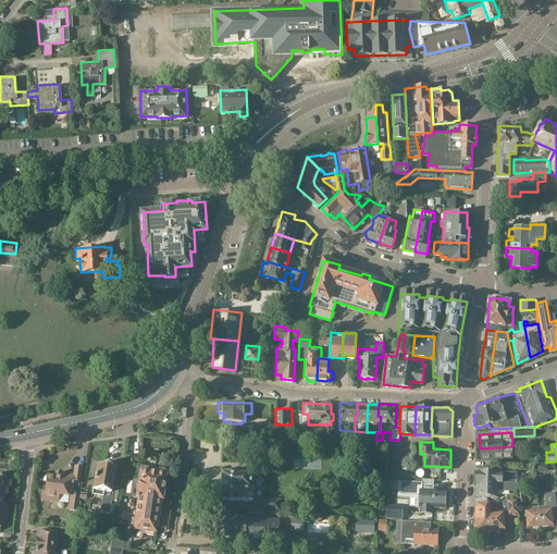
[(512,450),(512,446),(480,448),(480,460),(512,458),(512,456),(514,455),(514,451),(512,450)]
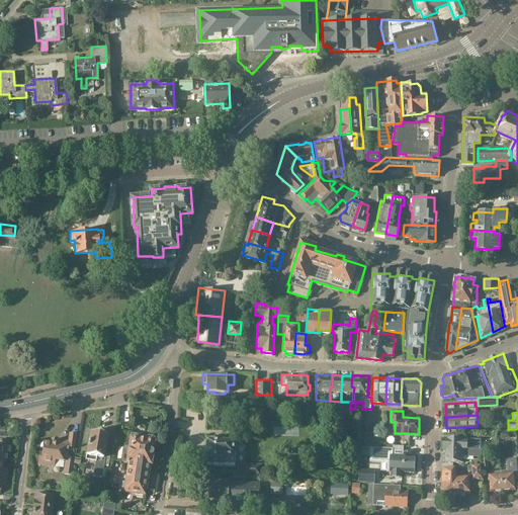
[(93,475),(101,476),(103,463),(108,464),(110,451),(104,450),(107,433),(90,430),(86,453),(85,458),(95,459),(95,462),(93,475)]
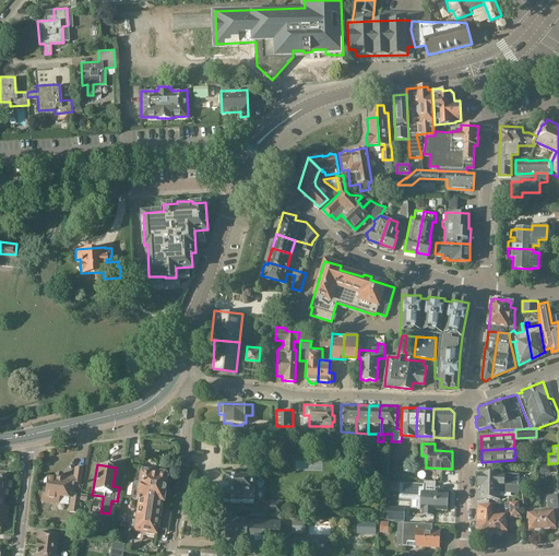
[(74,466),(73,475),(57,473),(56,476),(47,475),(45,486),(43,486),(42,497),(58,499),(59,494),(70,495),(68,510),(78,511),(80,499),(80,496),(75,495),(76,492),(72,492),(73,485),(79,486),(82,468),(74,466)]
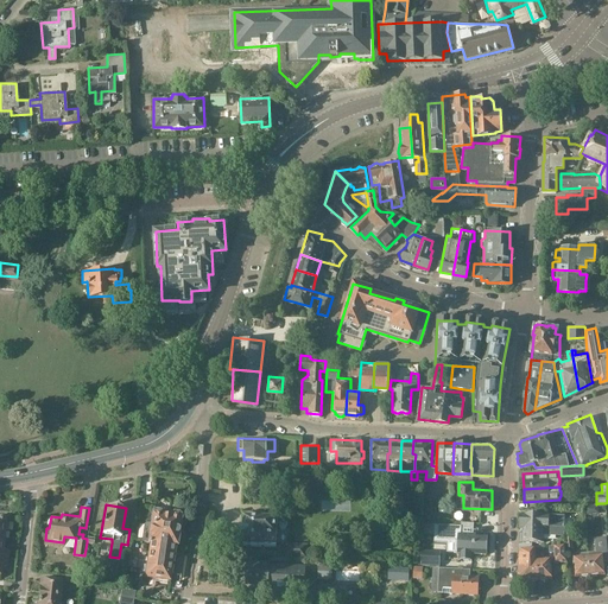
[(169,514),(163,513),(164,508),(153,507),(152,512),(151,512),(150,521),(146,521),(144,522),(141,540),(147,540),(150,541),(144,577),(170,580),(175,545),(177,545),(181,516),(178,512),(173,512),(169,514)]
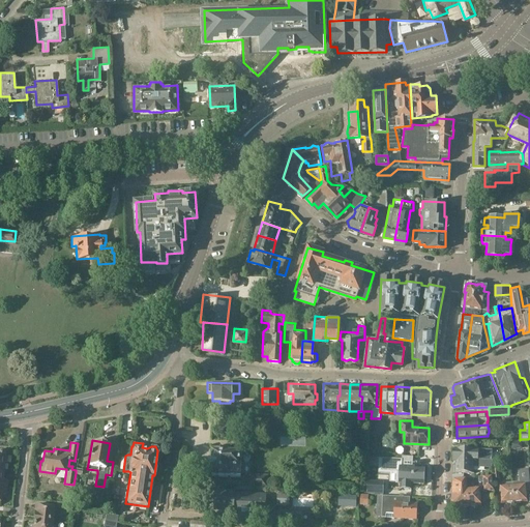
[(232,447),(212,446),(212,460),(209,459),(209,464),(212,464),(212,475),(241,476),(242,451),(231,450),(232,447)]
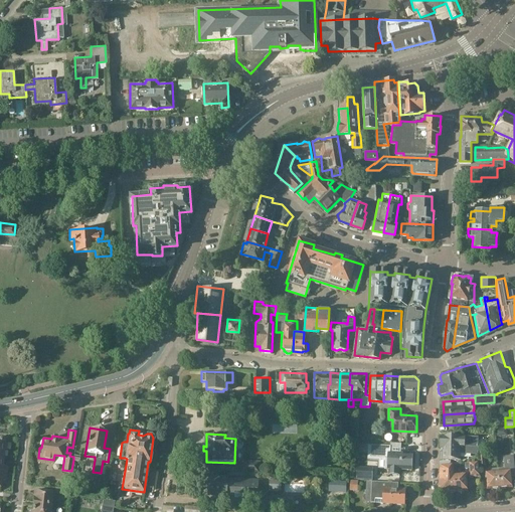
[(0,455),(3,456),(4,449),(7,449),(8,436),(2,435),(1,440),(0,439),(0,455)]
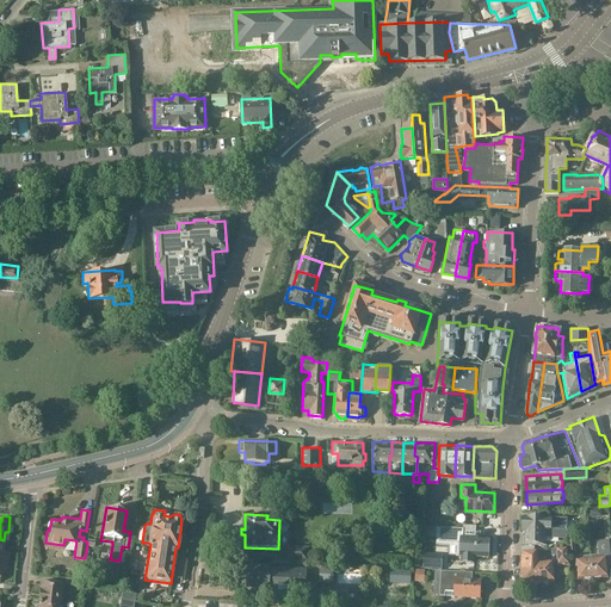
[(522,515),(522,527),(566,528),(569,528),(569,518),(553,516),(522,515)]
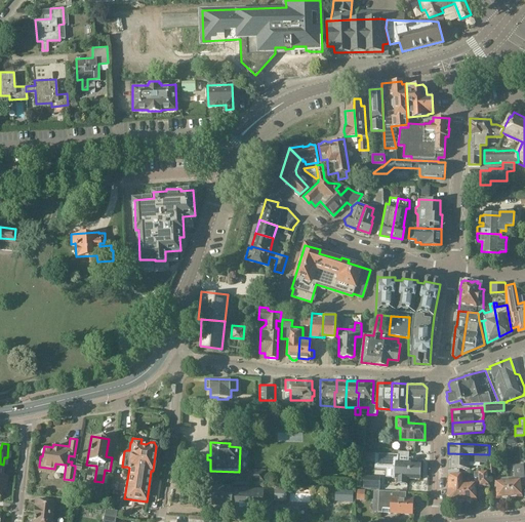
[(394,465),(393,476),(395,476),(395,477),(396,477),(396,482),(407,483),(408,477),(420,478),(421,460),(398,459),(399,452),(377,451),(377,464),(394,465)]
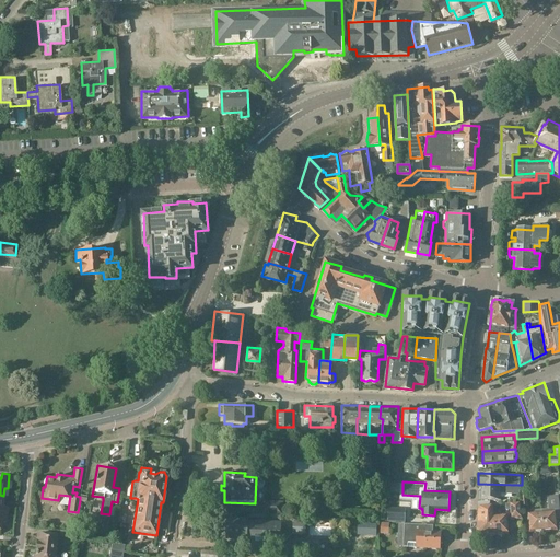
[(520,488),(518,485),(478,484),(478,486),(481,486),(481,499),(500,499),(500,491),(505,492),(505,490),(512,491),(512,490),(515,490),(515,489),(520,489),(520,488)]
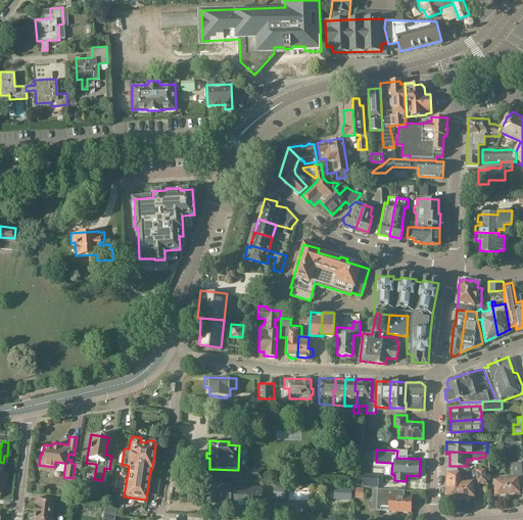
[(486,471),(493,470),(491,455),(485,456),(485,457),(486,468),(486,471)]
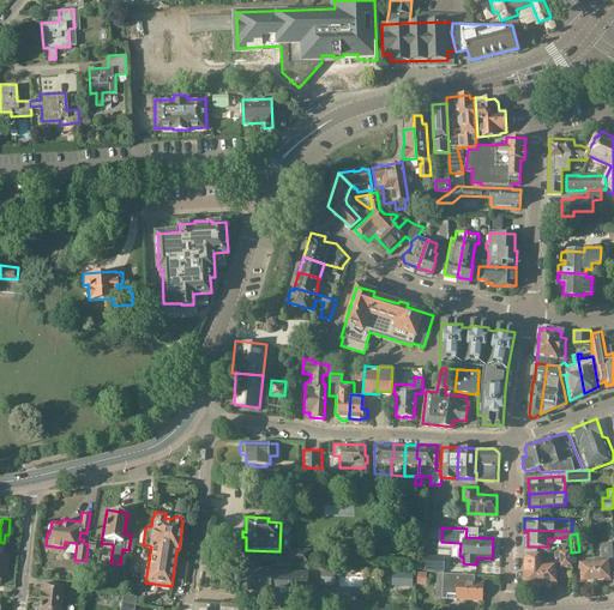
[(601,555),(594,556),(596,580),(611,579),(609,566),(613,565),(613,563),(612,541),(600,542),(601,555)]
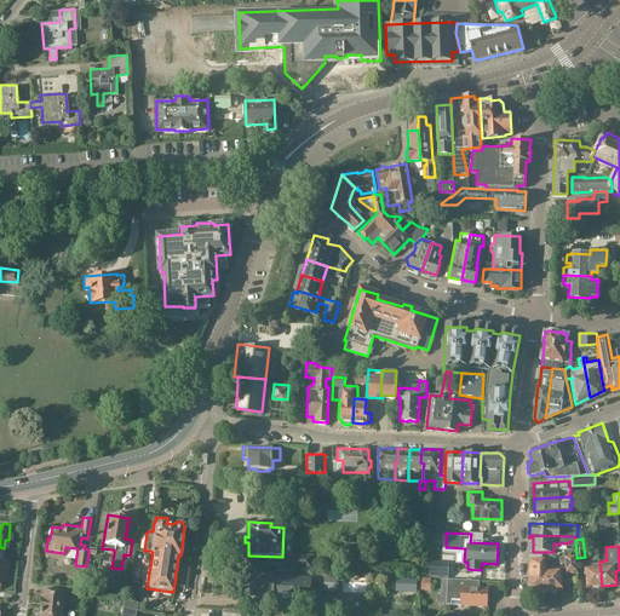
[(291,552),(291,568),(314,569),(315,553),(291,552)]
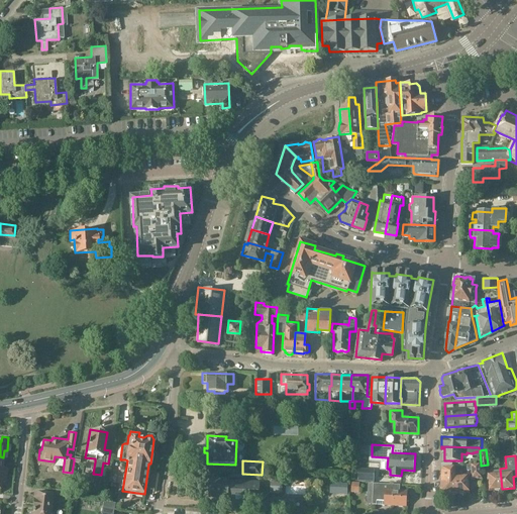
[(472,469),(473,478),(482,477),(481,466),(481,463),(467,464),(468,469),(472,469)]
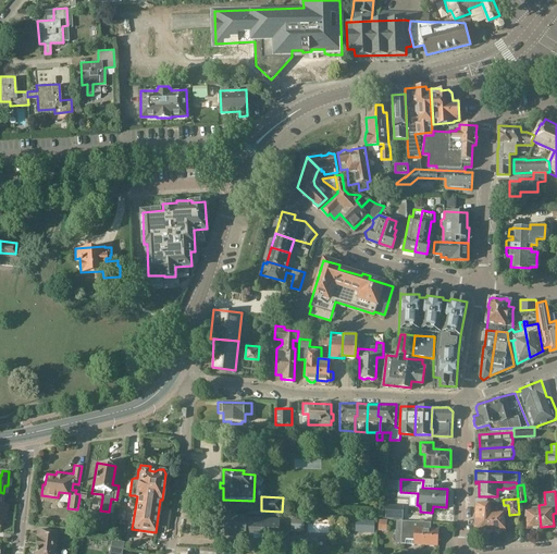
[(474,502),(473,529),(478,532),(493,531),(492,513),(491,501),(474,502)]
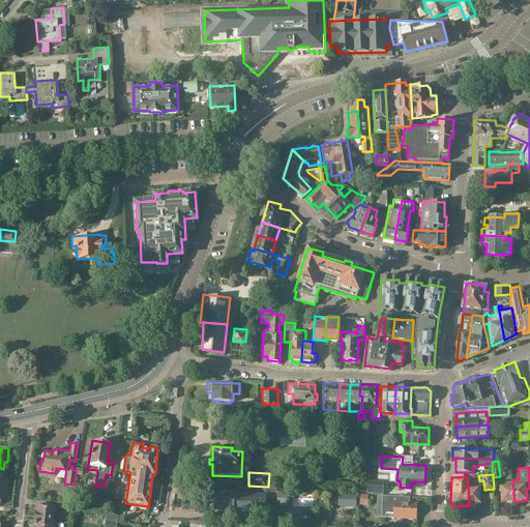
[(366,492),(383,493),(384,479),(367,478),(366,492)]
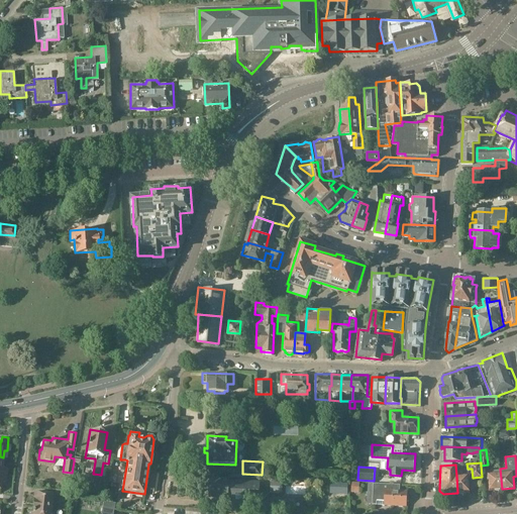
[(489,490),(502,489),(500,469),(487,470),(489,490)]
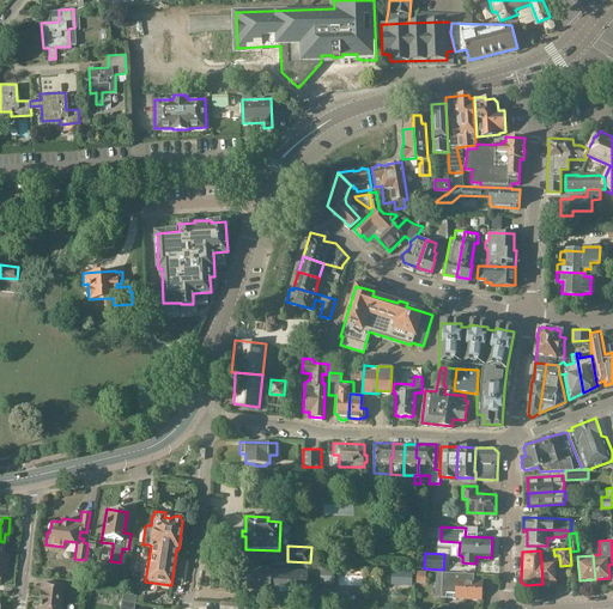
[(556,562),(541,564),(542,584),(557,582),(556,562)]
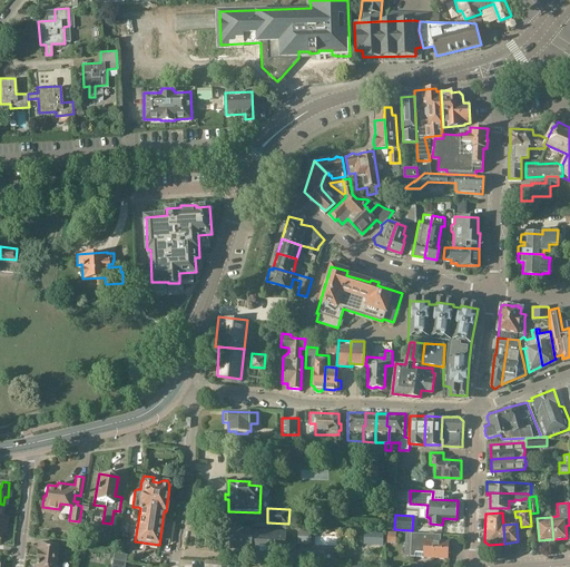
[(312,526),(297,526),(297,539),(312,539),(312,526)]
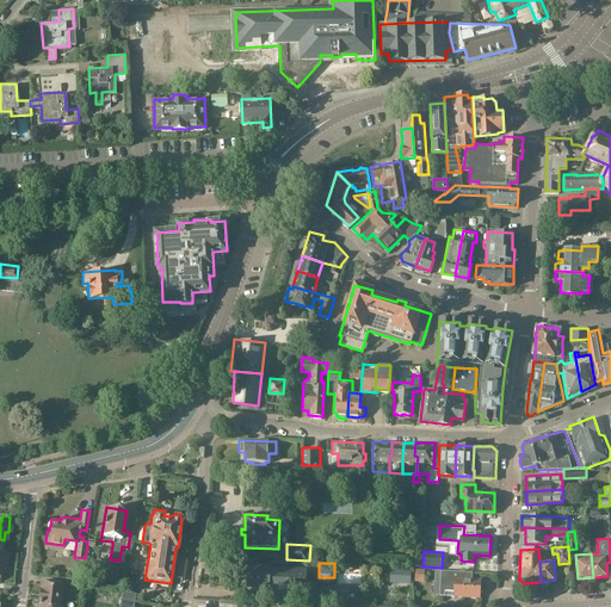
[(248,592),(306,594),(307,568),(250,565),(248,592)]
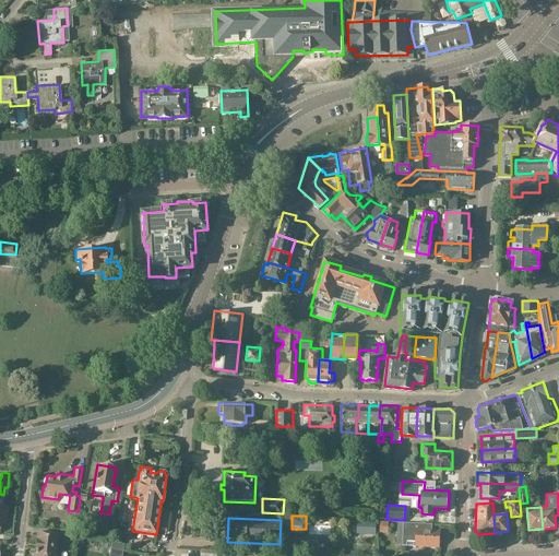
[(361,520),(360,532),(377,533),(377,520),(361,520)]
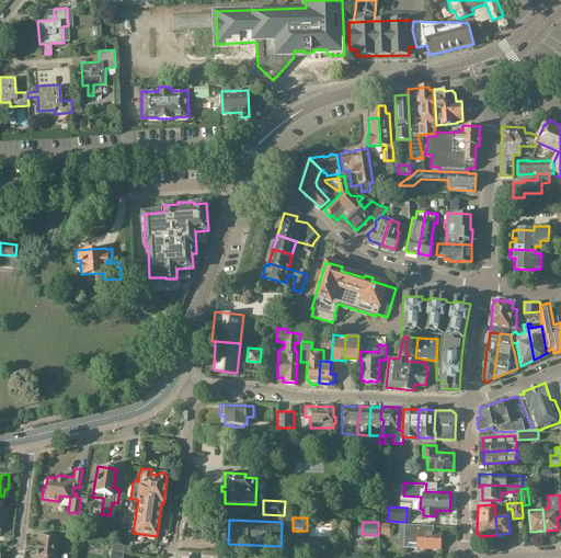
[(381,522),(381,533),(389,533),(390,522),(381,522)]
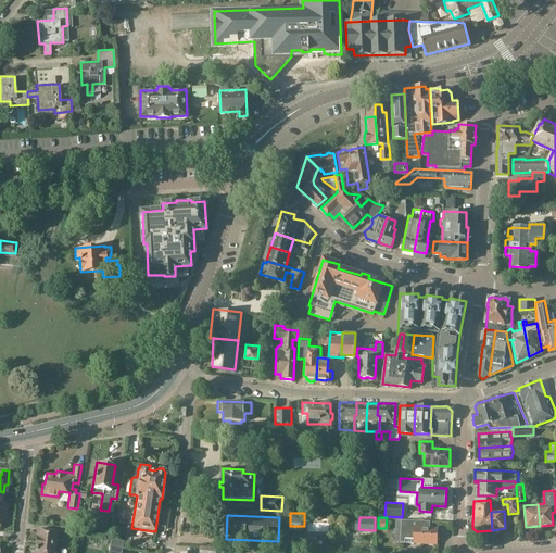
[(394,540),(401,541),(405,541),(413,541),(413,542),(437,543),(438,527),(427,527),(427,519),(402,518),(395,517),(394,540)]
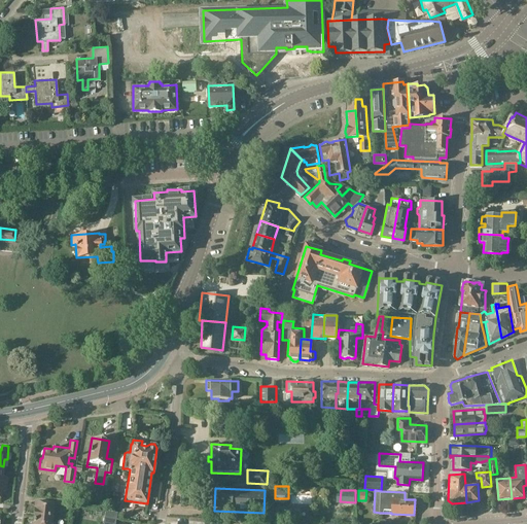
[(105,509),(104,516),(116,518),(117,511),(113,510),(114,501),(107,499),(106,509),(105,509)]
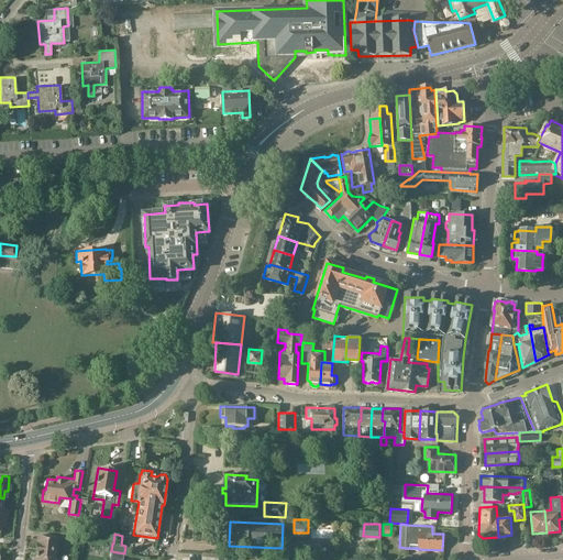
[(36,549),(58,551),(59,546),(57,545),(58,537),(37,535),(36,549)]
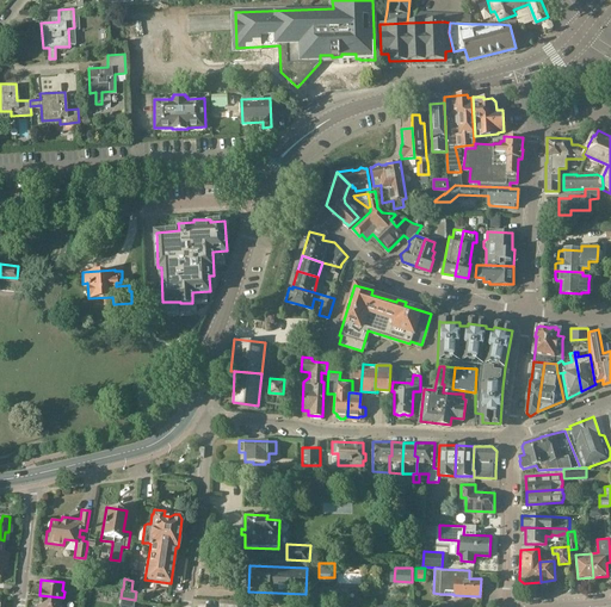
[(346,588),(329,587),(328,604),(346,605),(346,601),(346,596),(346,588)]
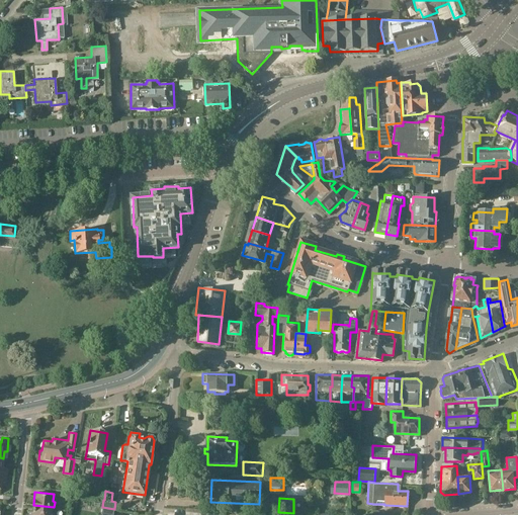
[(51,514),(52,513),(54,513),(54,507),(33,505),(32,514),(51,514)]
